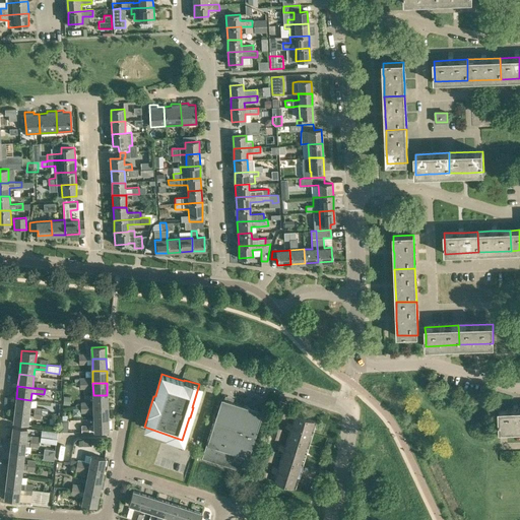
[(93,395),(93,407),(108,407),(107,395),(93,395)]
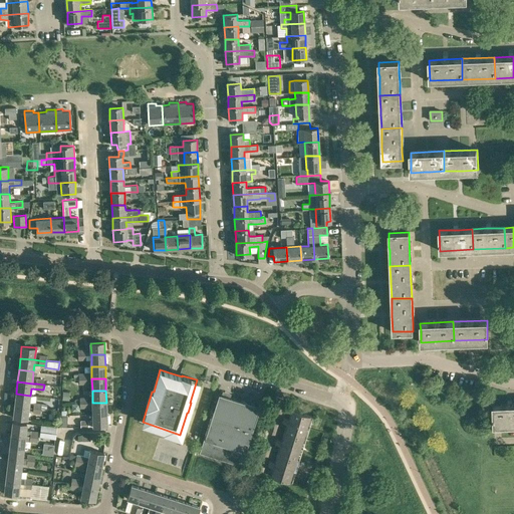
[(16,394),(15,406),(29,407),(30,396),(16,394)]
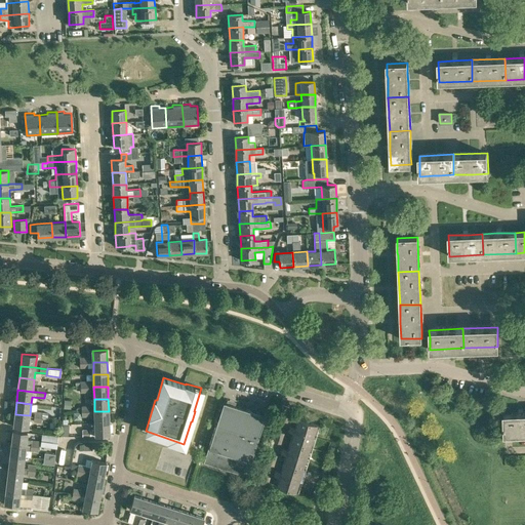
[(223,403),(216,425),(215,425),(203,462),(246,476),(265,415),(223,403)]
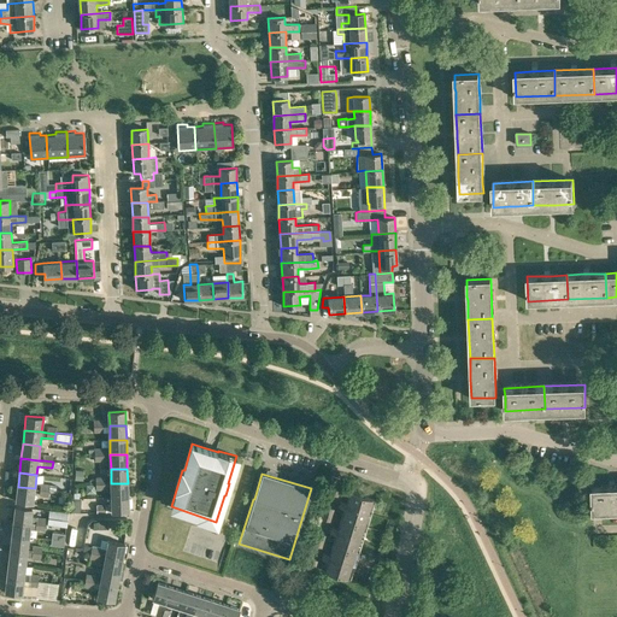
[(105,483),(95,483),(95,489),(111,489),(111,498),(128,498),(128,483),(111,483),(105,483)]
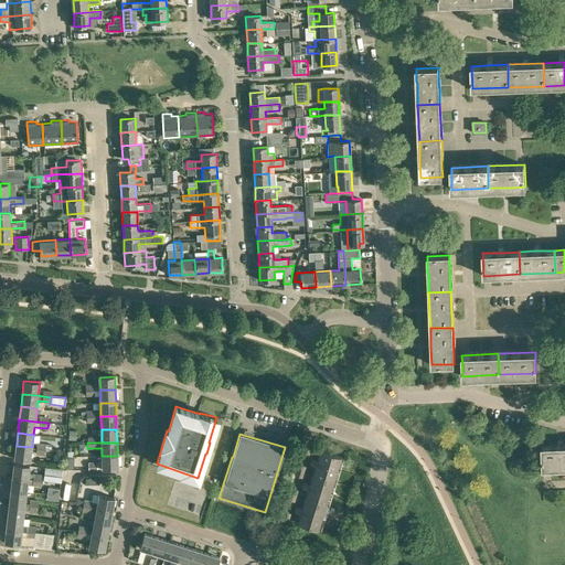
[(564,445),(542,446),(542,468),(564,467),(564,445)]
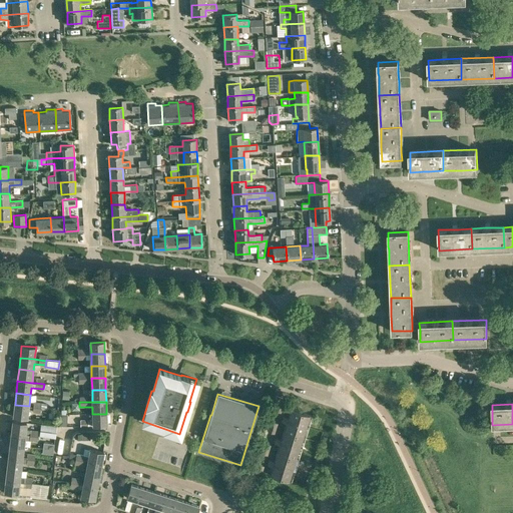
[(13,416),(28,418),(29,406),(15,405),(13,416)]
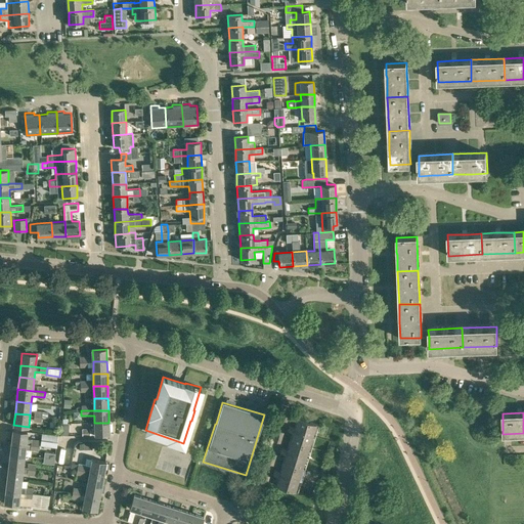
[(312,447),(319,425),(298,418),(295,427),(290,425),(288,430),(293,432),(291,440),(312,447)]
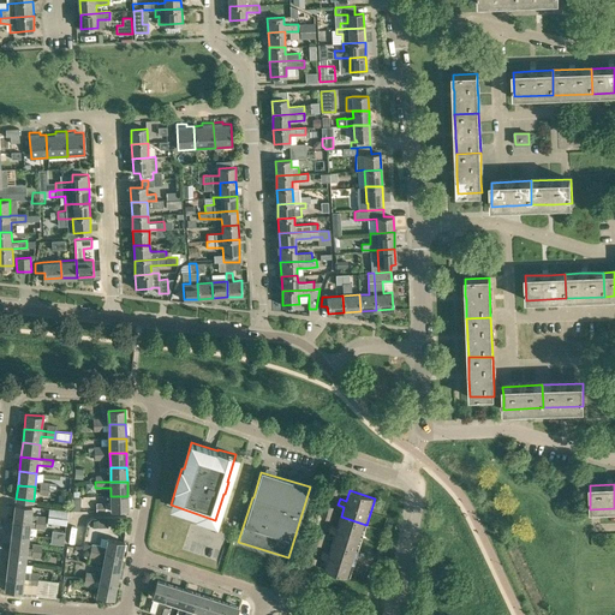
[(127,496),(111,496),(111,511),(127,509),(127,496)]
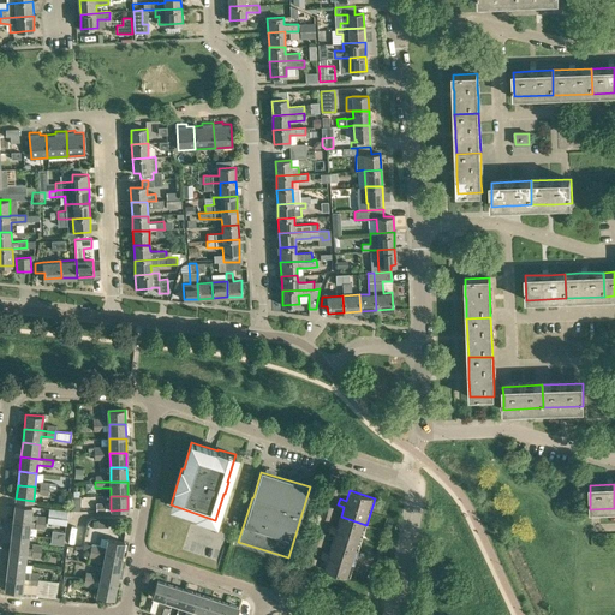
[(16,505),(13,519),(35,521),(36,515),(31,514),(33,507),(16,505)]
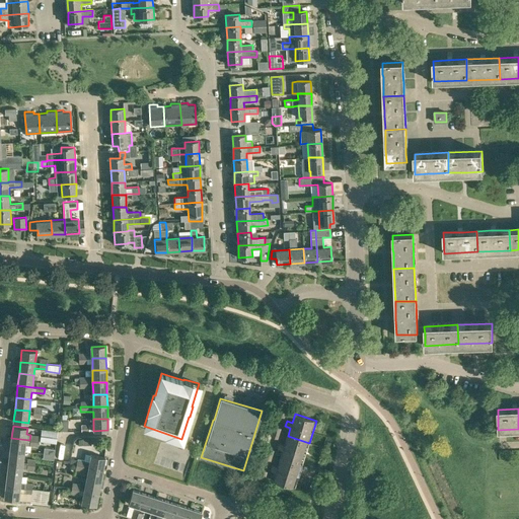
[(40,440),(46,441),(56,443),(56,437),(57,431),(42,429),(40,440)]
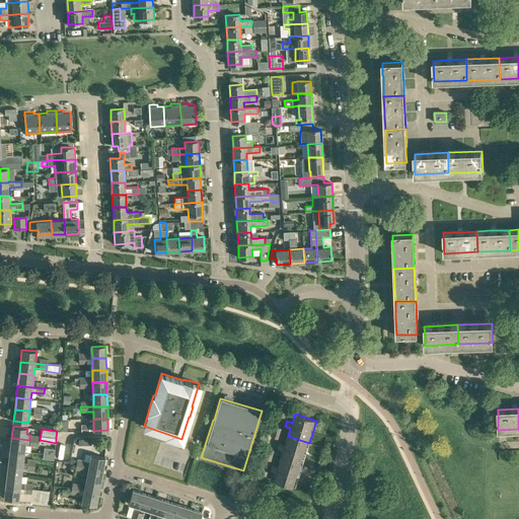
[(302,465),(309,443),(288,436),(285,444),(280,443),(278,448),(283,450),(281,458),(302,465)]
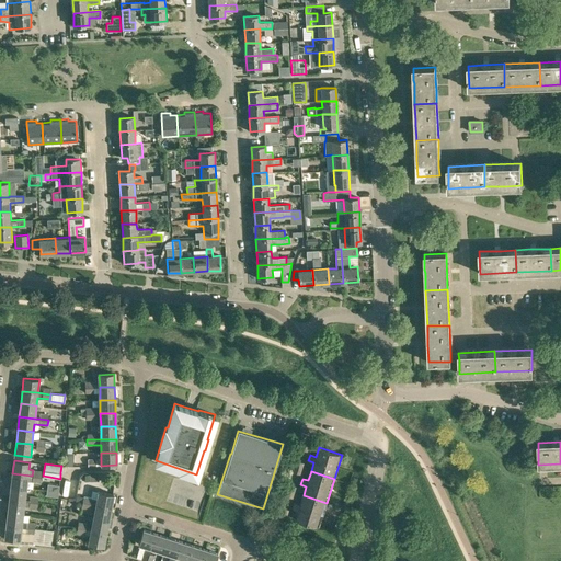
[(12,473),(11,487),(26,489),(27,481),(32,481),(32,476),(12,473)]
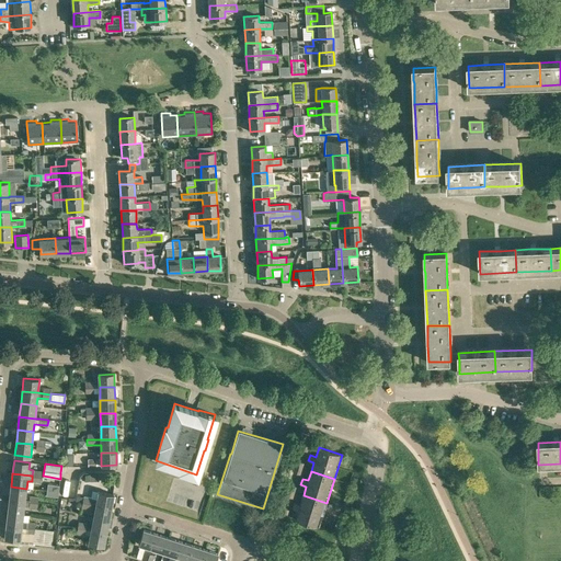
[(9,500),(24,501),(26,489),(11,487),(9,500)]
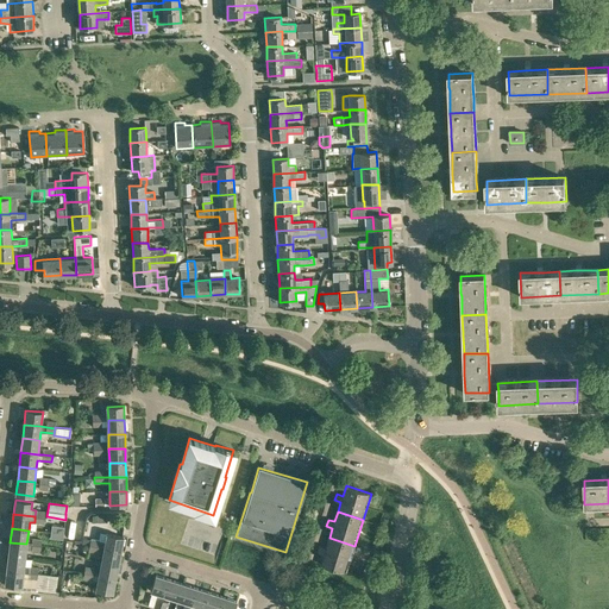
[(90,539),(89,545),(121,552),(124,538),(107,534),(106,541),(90,539)]
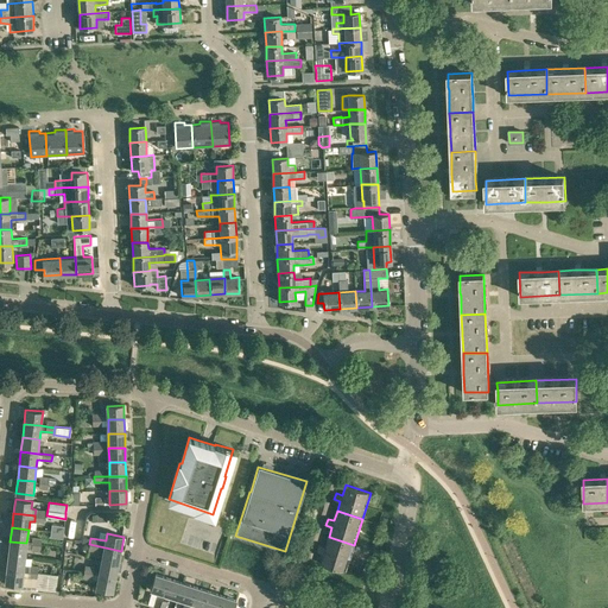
[(346,571),(354,545),(329,537),(325,546),(320,545),(317,551),(323,552),(321,563),(346,571)]
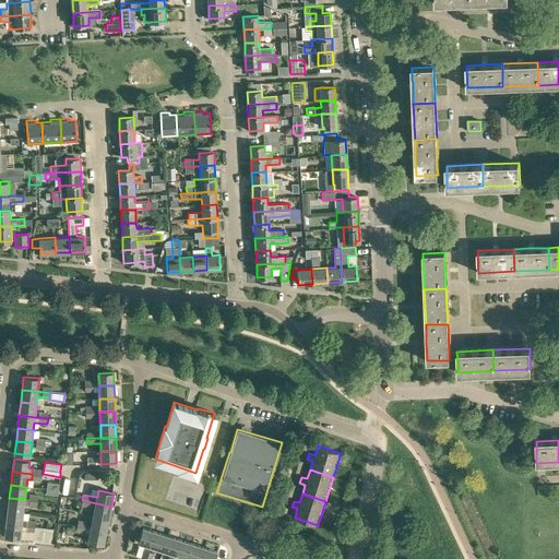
[(23,512),(24,504),(24,499),(9,498),(8,511),(23,512)]
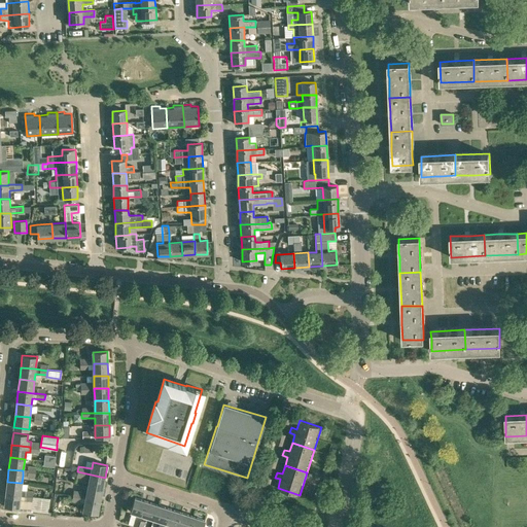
[(105,478),(77,471),(76,477),(90,479),(89,487),(103,489),(105,478)]
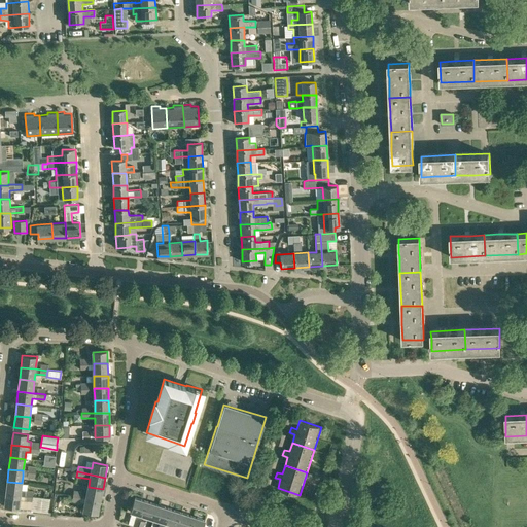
[(22,483),(7,482),(6,493),(25,496),(25,490),(21,489),(22,483)]
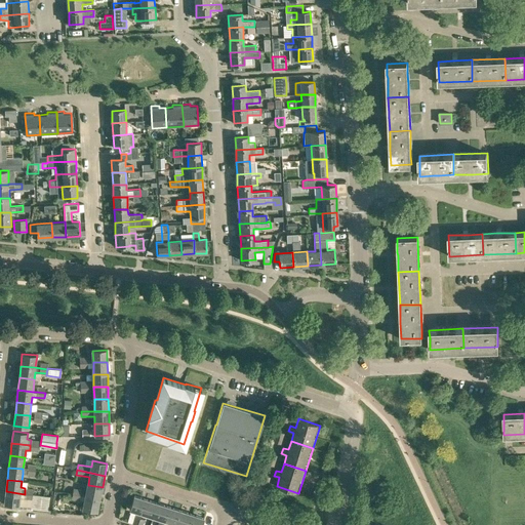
[(103,487),(88,485),(86,490),(85,496),(99,499),(103,487)]
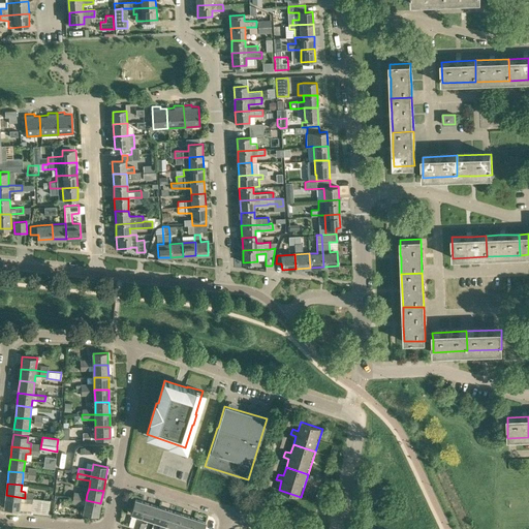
[(20,501),(24,502),(25,498),(6,495),(4,507),(19,509),(20,501)]
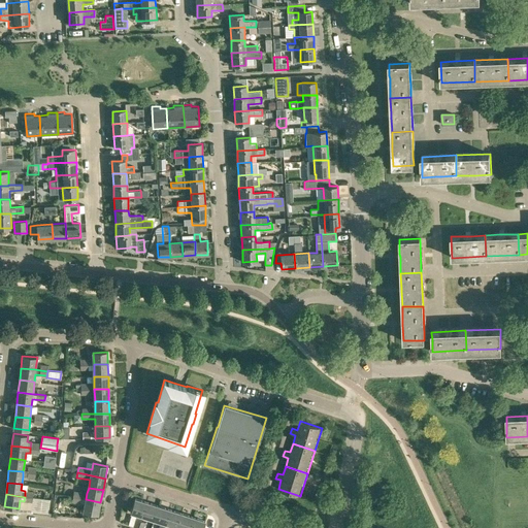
[(84,512),(98,515),(100,502),(86,499),(85,503),(84,512)]
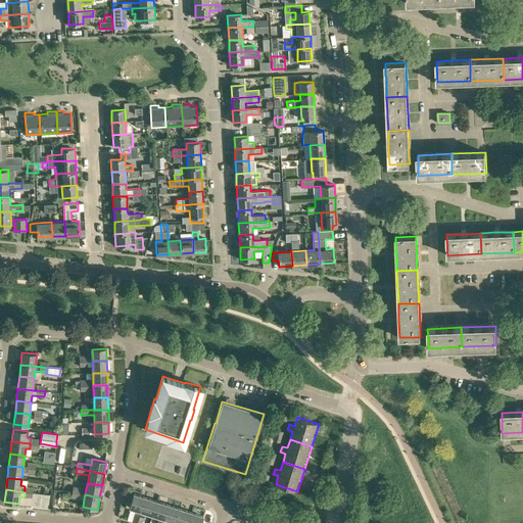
[(132,500),(129,508),(135,510),(132,521),(137,522),(139,516),(139,515),(140,512),(141,512),(145,497),(133,494),(132,500)]
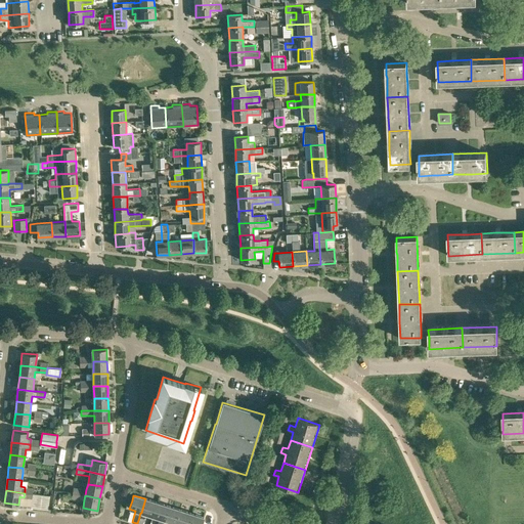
[(145,498),(141,513),(153,516),(157,503),(145,498)]
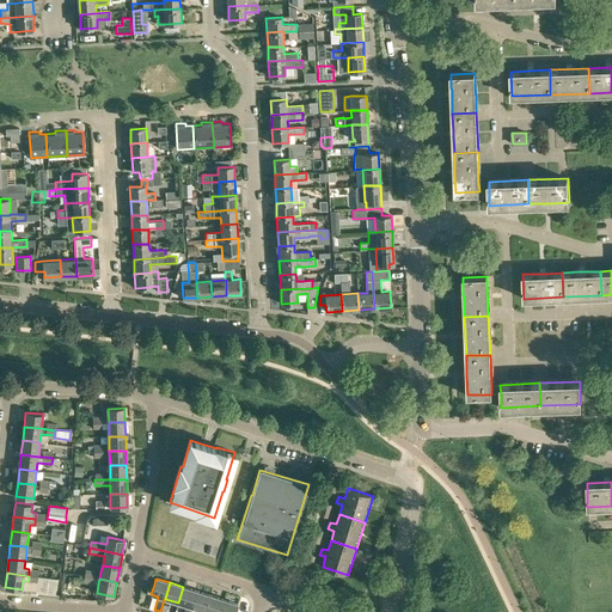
[(183,587),(178,603),(185,605),(183,611),(190,611),(197,592),(183,587)]
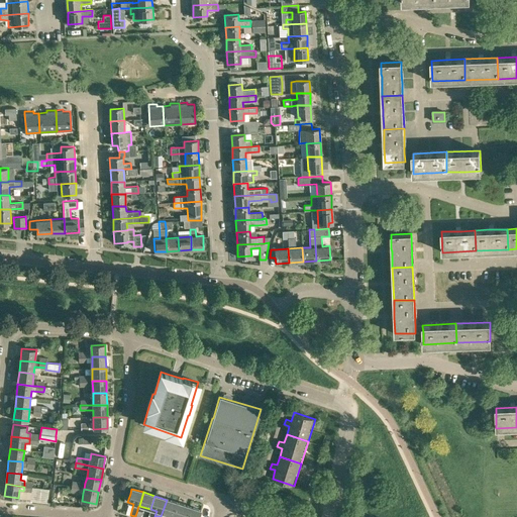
[(167,500),(161,516),(165,516),(167,514),(174,516),(178,503),(167,500)]
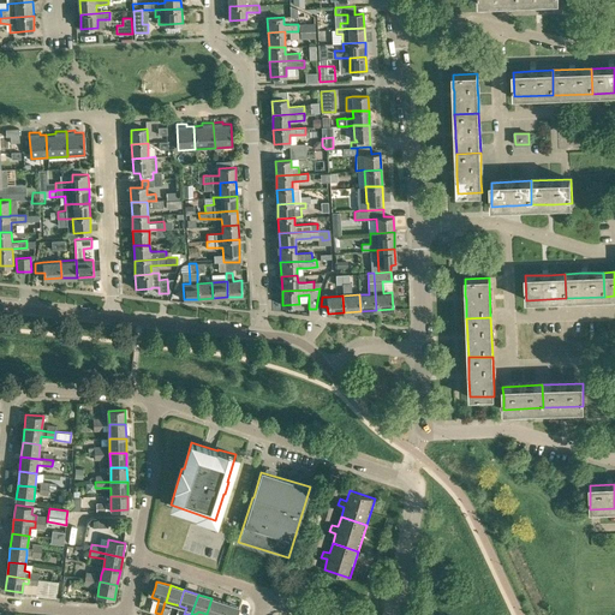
[(207,614),(221,614),(226,603),(212,598),(207,614)]
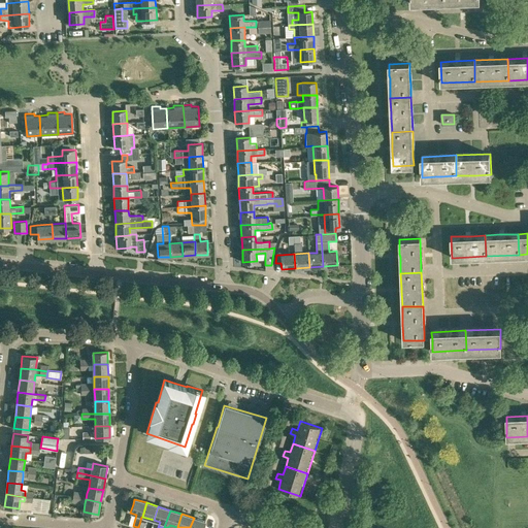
[(202,527),(205,522),(194,518),(190,527),(202,527)]
